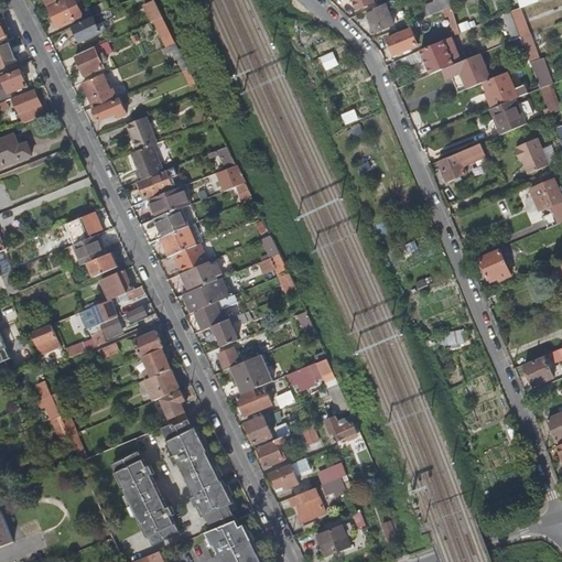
[(75,20),(66,0),(64,0),(47,7),(56,28),(75,20)]
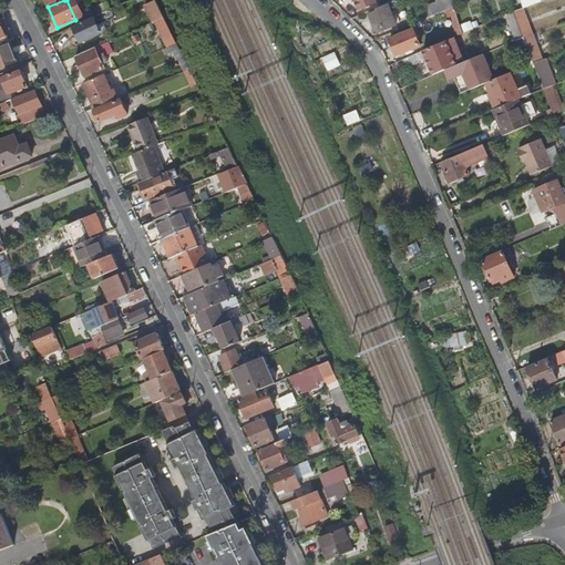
[(147,0),(152,10),(158,8),(154,0),(147,0)]
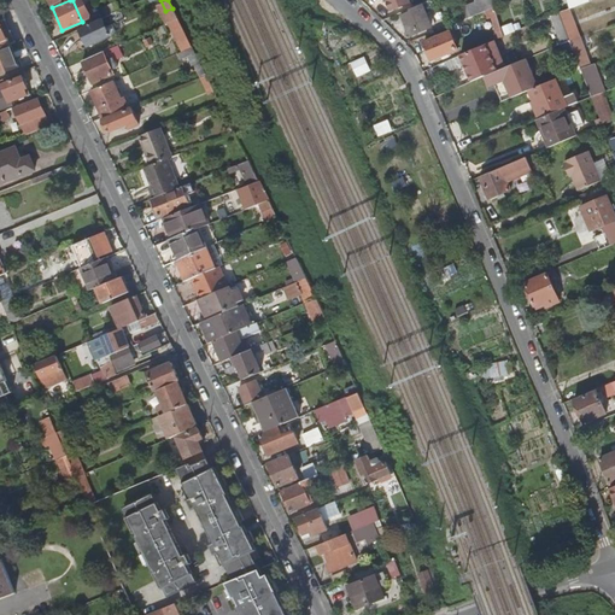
[(379,0),(380,3),(384,1),(387,11),(406,3),(405,0),(379,0)]
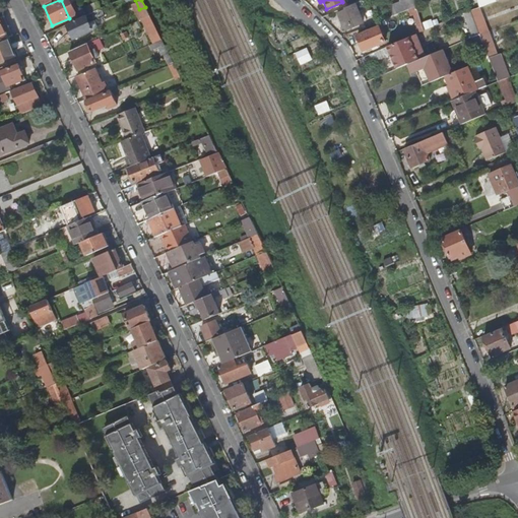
[(354,3),(358,11),(365,8),(364,3),(371,1),(370,0),(362,0),(360,1),(354,3)]
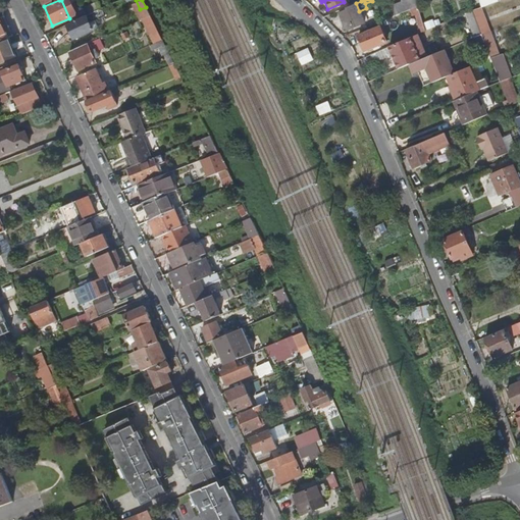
[(402,0),(402,2),(404,10),(411,7),(416,5),(415,0),(402,0)]
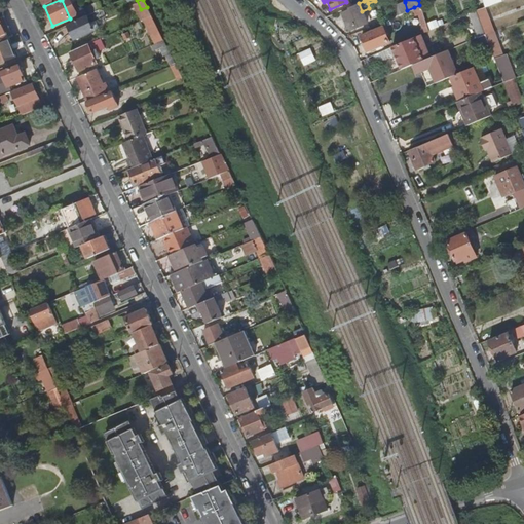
[(405,2),(393,6),(396,14),(407,10),(405,2)]
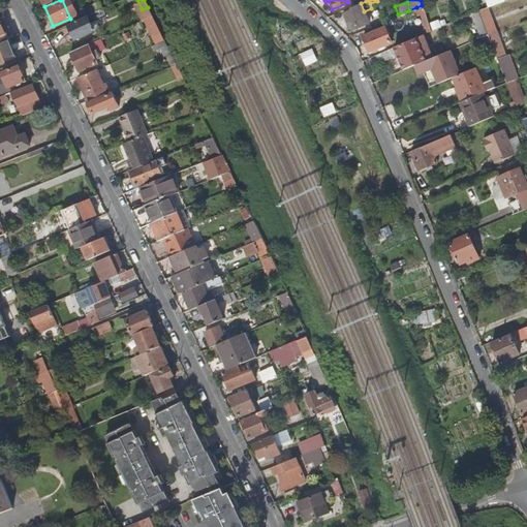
[(87,8),(90,16),(101,10),(98,3),(87,8)]
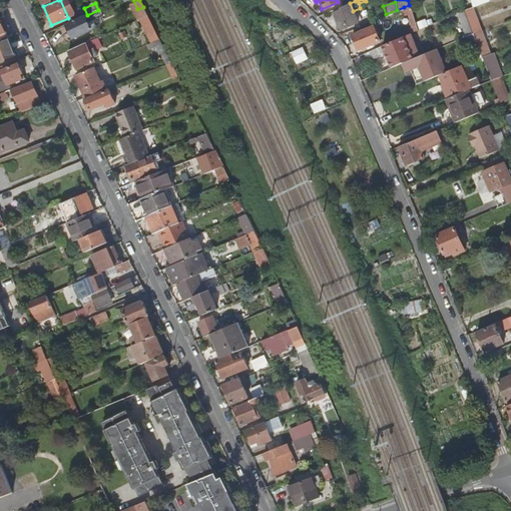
[(358,22),(353,11),(350,3),(333,10),(341,28),(358,22)]
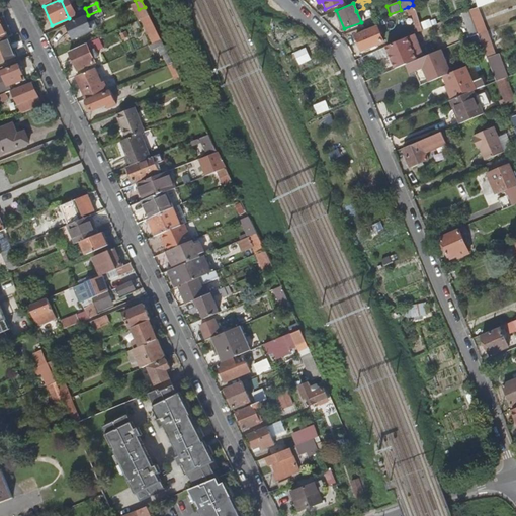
[(408,7),(416,31),(421,29),(413,5),(408,7)]
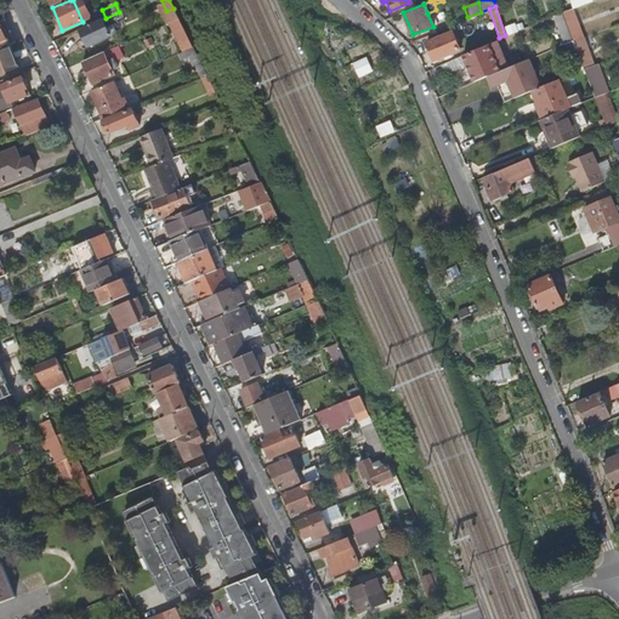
[(166,11),(171,22),(179,20),(174,9),(166,11)]
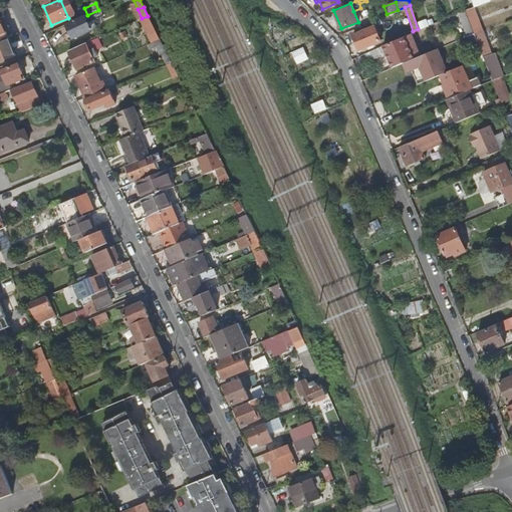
[(0,38),(6,36),(10,34),(2,14),(0,14),(0,38)]
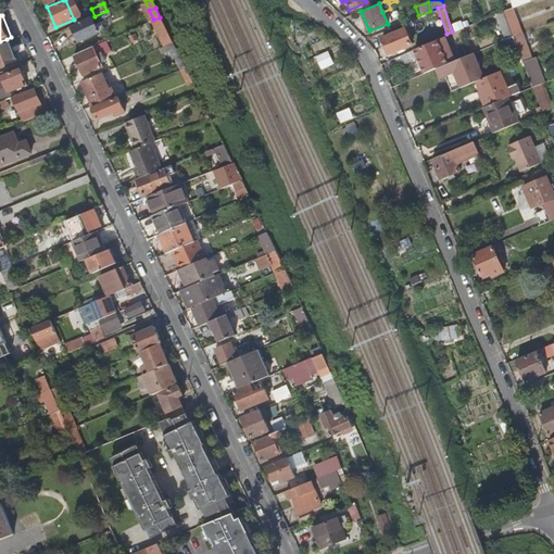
[(91,17),(72,26),(78,41),(98,33),(91,17)]
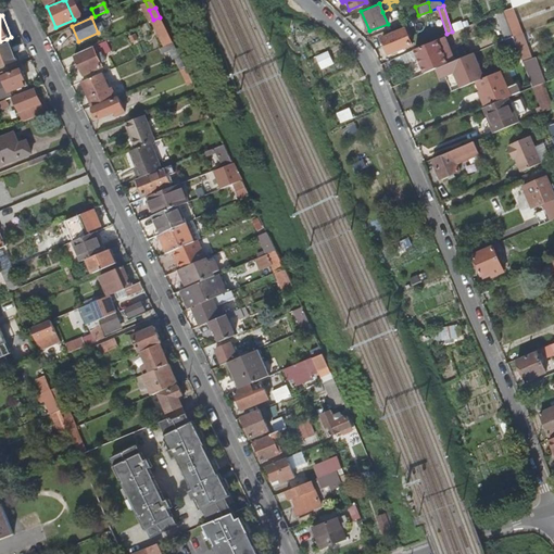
[(152,21),(163,45),(171,42),(160,17),(153,20),(152,21)]
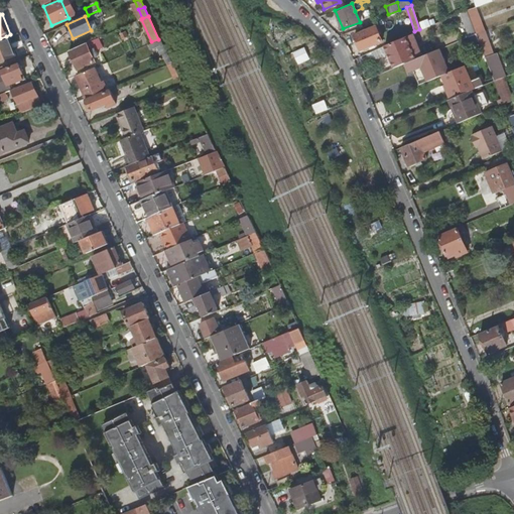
[(473,23),(476,33),(481,31),(478,21),(473,23)]
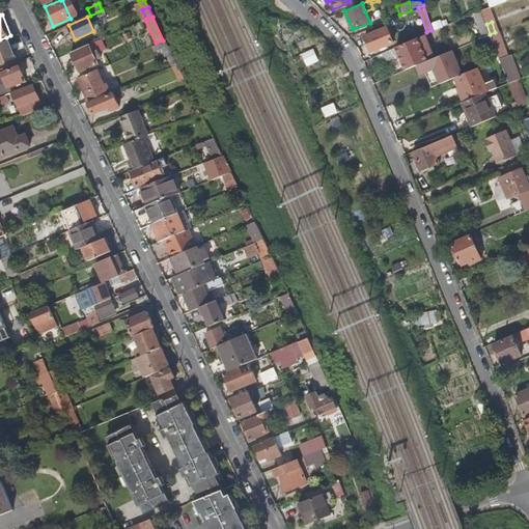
[(479,27),(483,36),(490,34),(486,24),(479,27)]
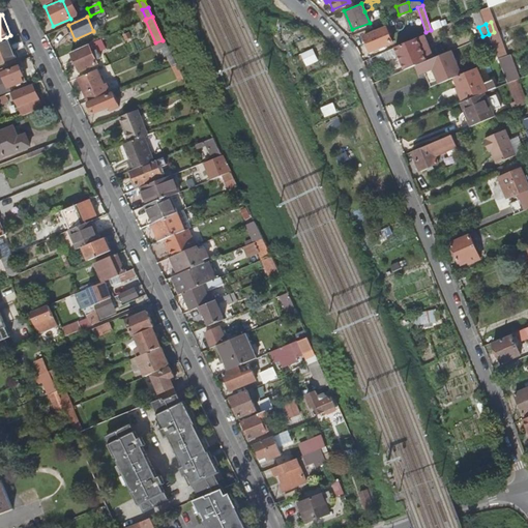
[(387,25),(364,34),(370,49),(393,39),(387,25)]
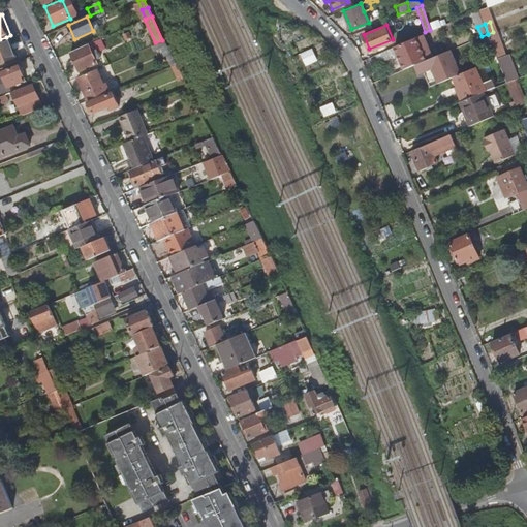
[(502,32),(494,34),(499,50),(507,48),(502,32)]
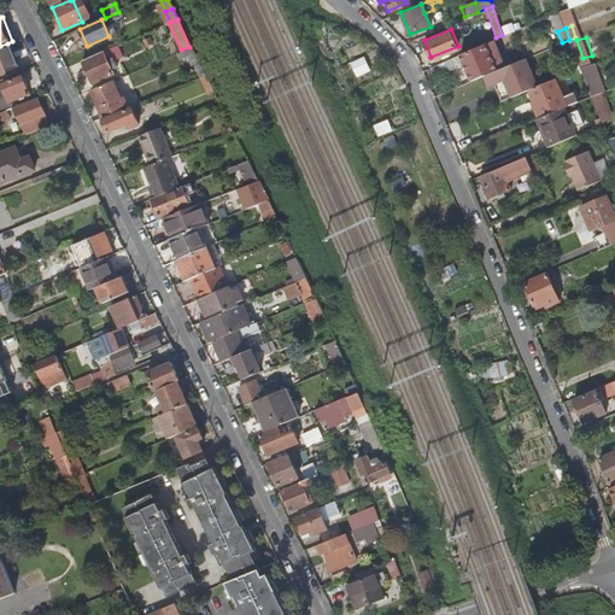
[(493,39),(485,42),(496,69),(504,65),(493,39)]
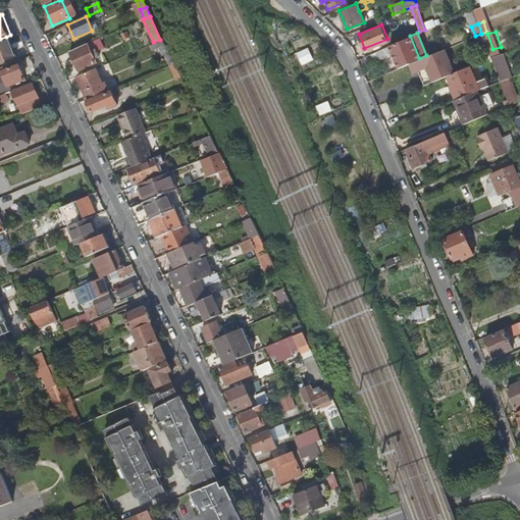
[(410,36),(387,45),(398,67),(419,58),(410,36)]
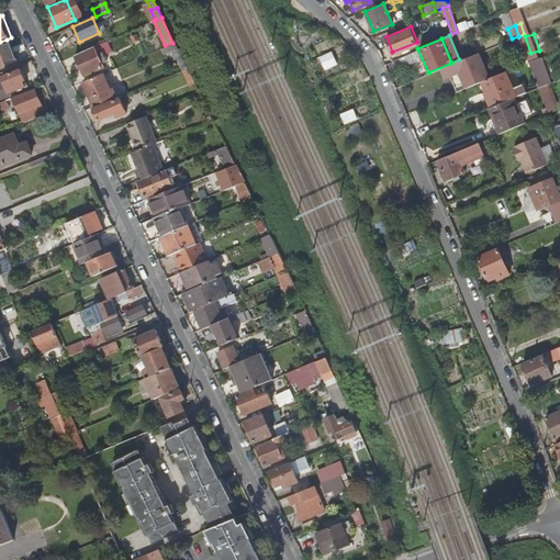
[(0,66),(15,60),(7,40),(0,42),(0,66)]
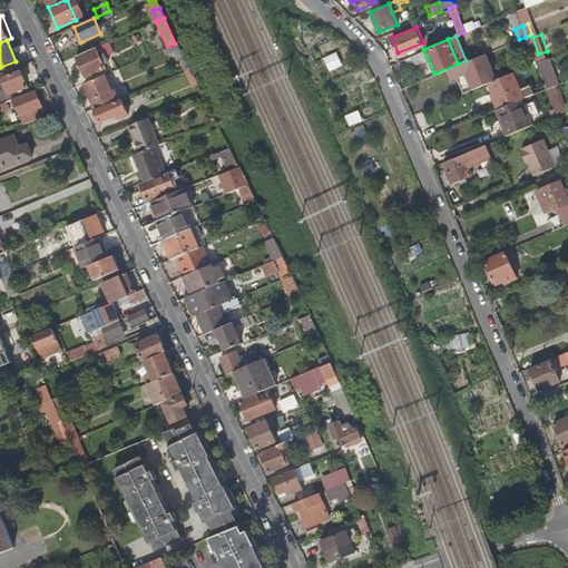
[(98,56),(95,48),(76,56),(84,77),(103,69),(101,65),(107,62),(104,54),(98,56)]
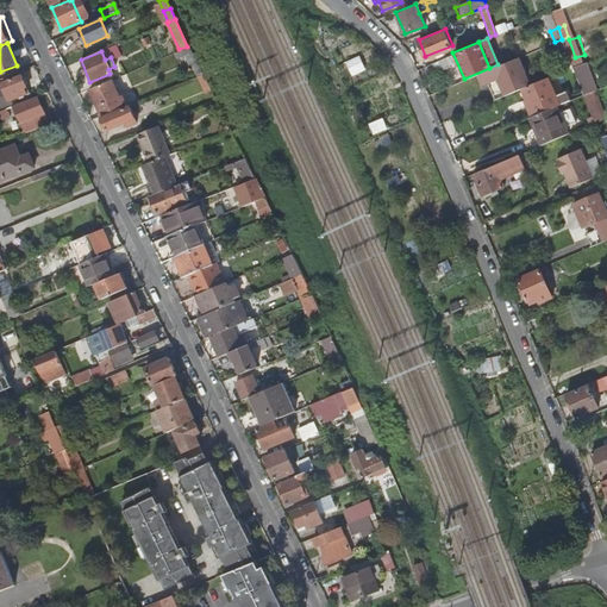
[(360,52),(345,58),(351,73),(365,67),(360,52)]
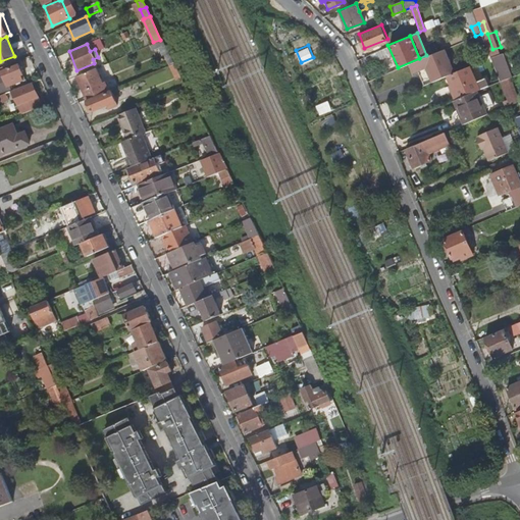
[(372,50),(373,57),(385,55),(383,48),(372,50)]
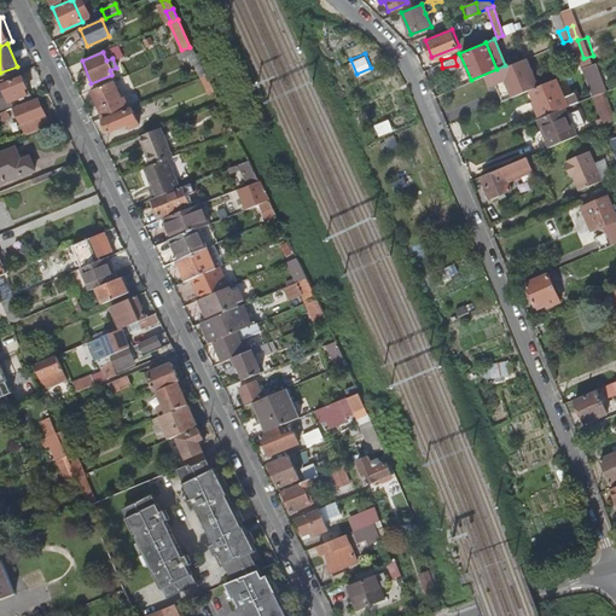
[(605,58),(587,65),(591,75),(615,65),(615,59),(615,57),(606,60),(605,58)]
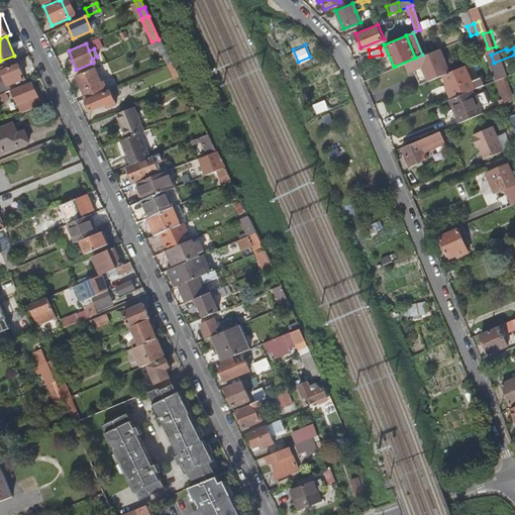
[(439,48),(404,63),(408,72),(413,70),(419,84),(442,75),(449,72),(439,48)]
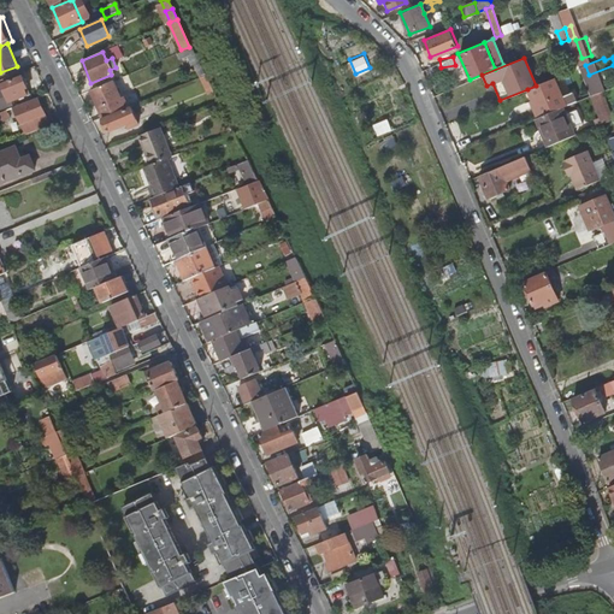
[(192,64),(198,77),(204,75),(196,60),(192,64)]
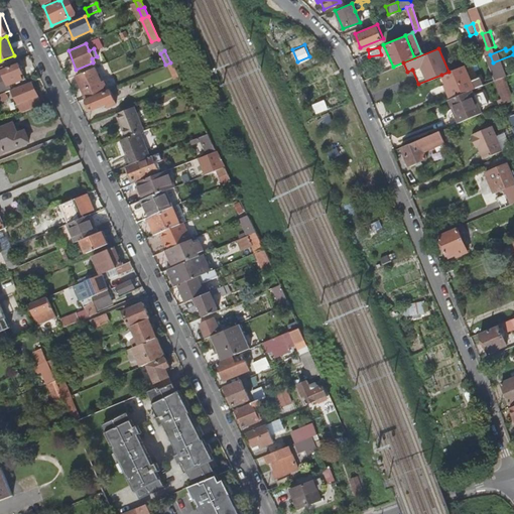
[(170,62),(165,65),(171,75),(175,73),(170,62)]
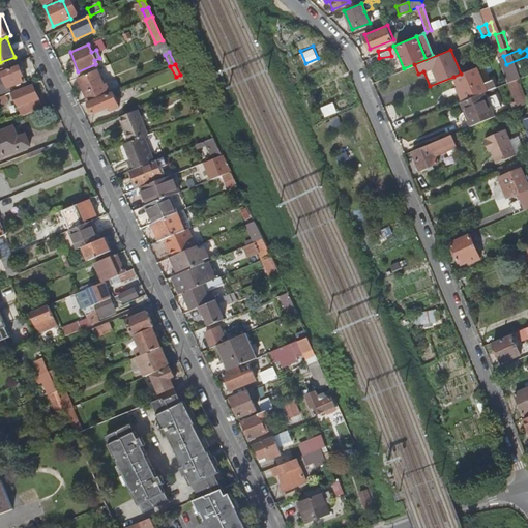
[(17,65),(0,71),(6,87),(24,80),(17,65)]
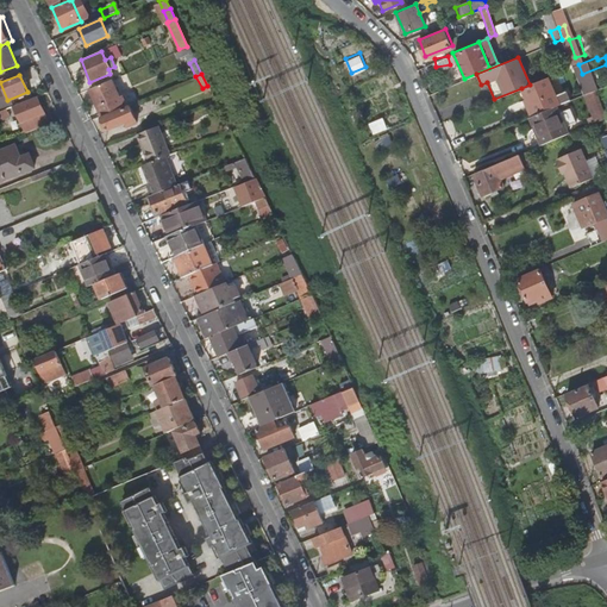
[(521,88),(532,114),(556,105),(559,104),(549,76),(530,85),(521,88)]
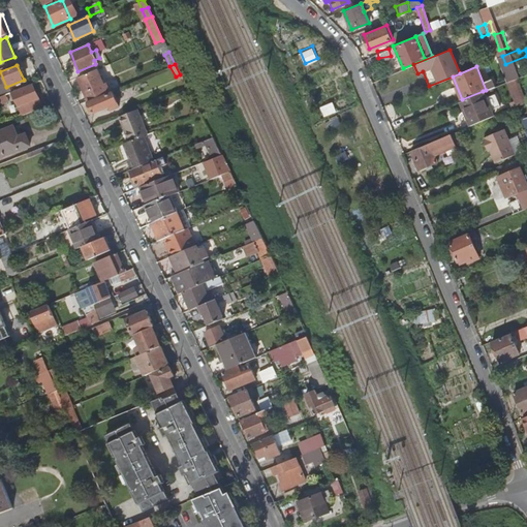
[(101,85),(94,69),(76,76),(83,93),(101,85)]
